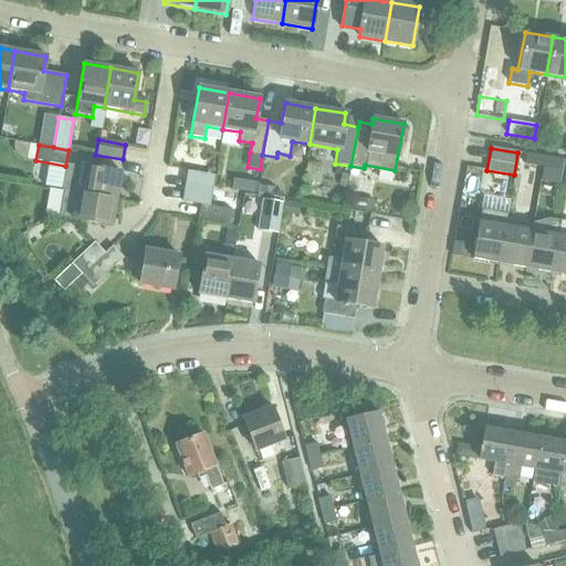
[(524,164),(543,168),(545,157),(526,153),(524,164)]
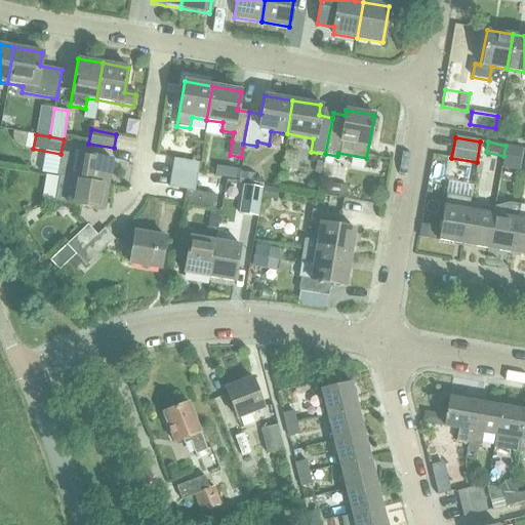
[(506,146),(503,156),(521,159),(523,149),(506,146)]
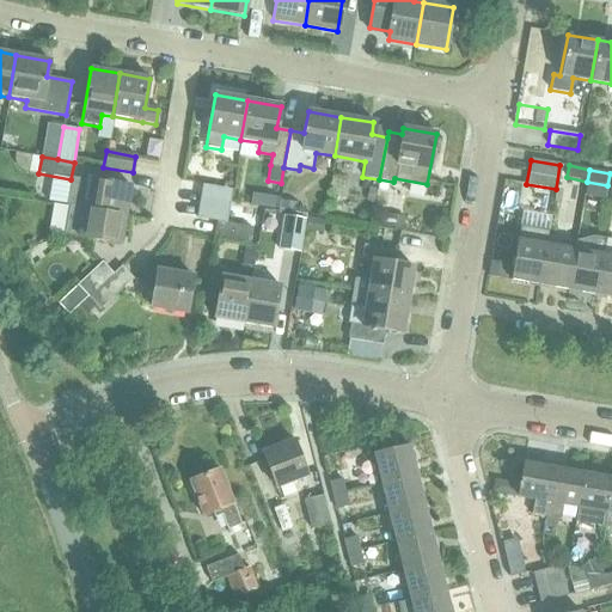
[(68,207),(84,209),(124,216),(129,188),(89,181),(86,182),(71,179),(66,207),(68,207)]
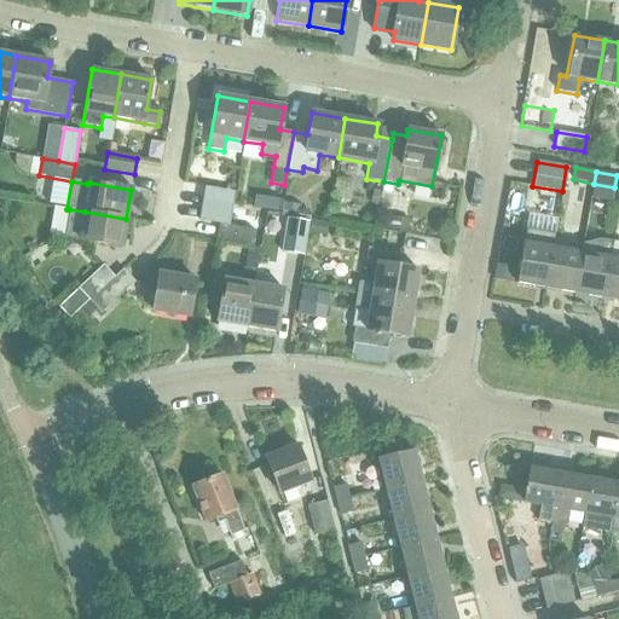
[(614,187),(594,184),(591,197),(611,201),(614,187)]
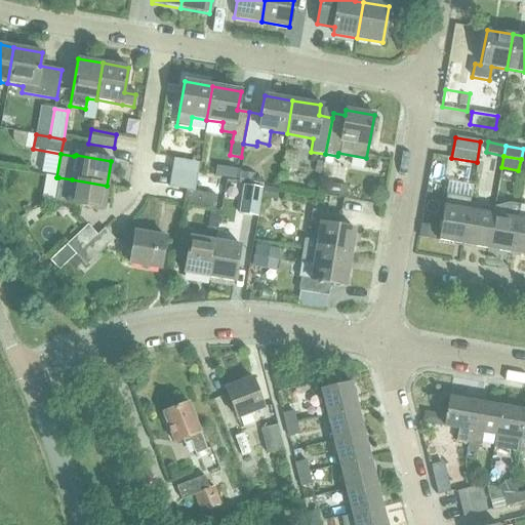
[(220,162),(219,172),(241,175),(242,164),(220,162)]
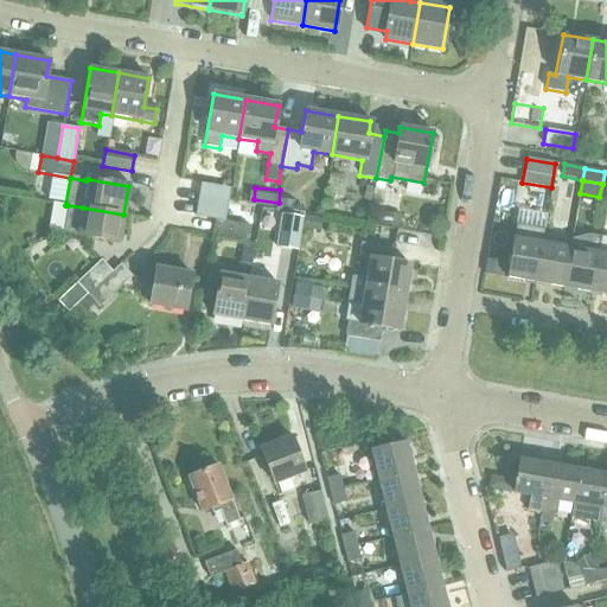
[(199,197),(196,216),(224,222),(229,203),(199,197)]
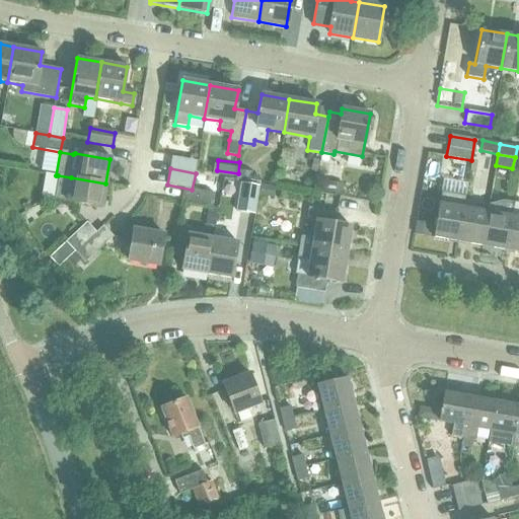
[(71,177),(58,175),(53,200),(101,209),(105,183),(71,177)]
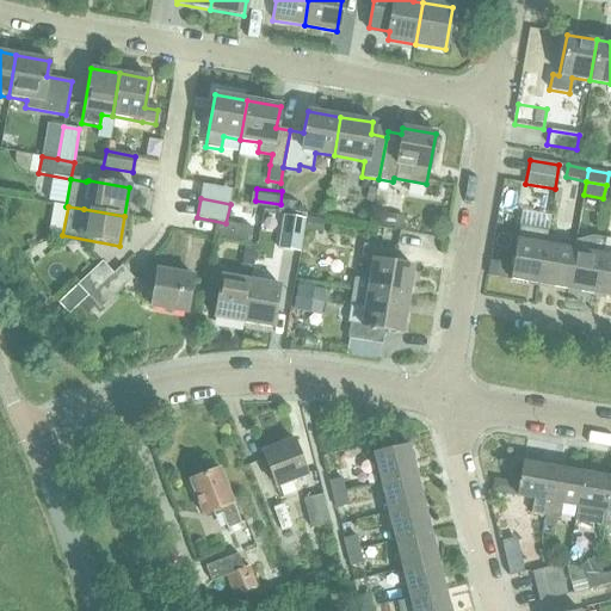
[(283,216),(278,250),(300,253),(304,220),(283,216)]
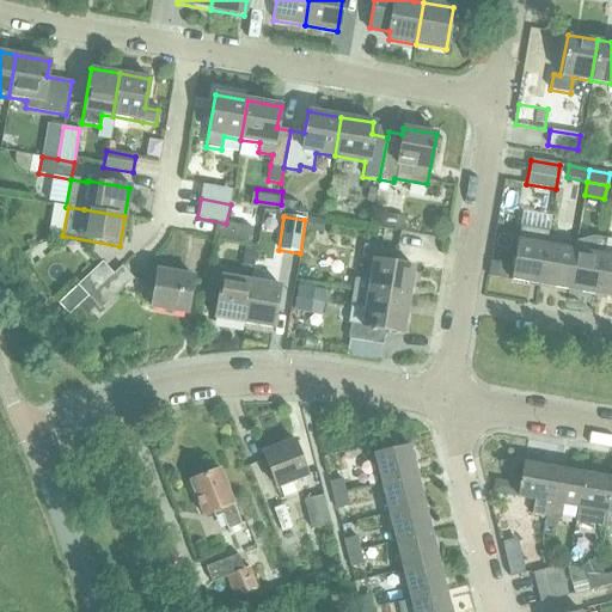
[(324,220),(307,218),(305,230),(322,233),(324,220)]
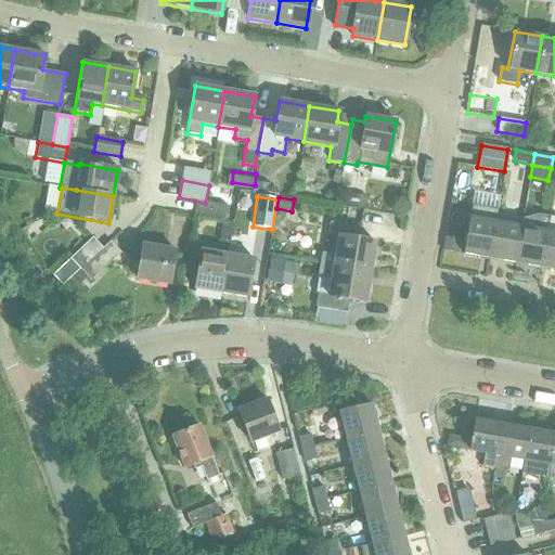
[(205,203),(195,201),(193,216),(222,222),(224,207),(205,203)]
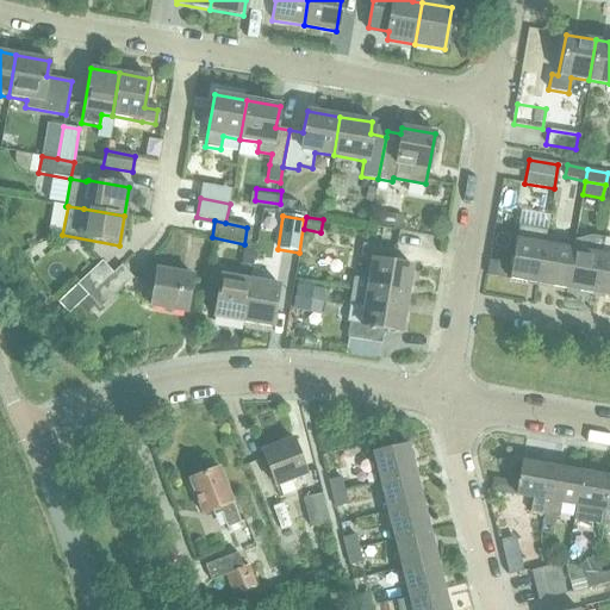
[(537,285),(545,243),(547,230),(518,224),(509,280),(537,285)]
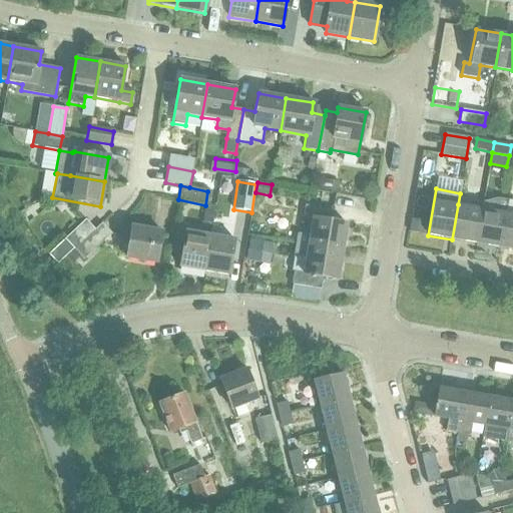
[(476,243),(499,247),(508,200),(507,199),(507,201),(497,199),(483,202),(482,208),(476,243)]
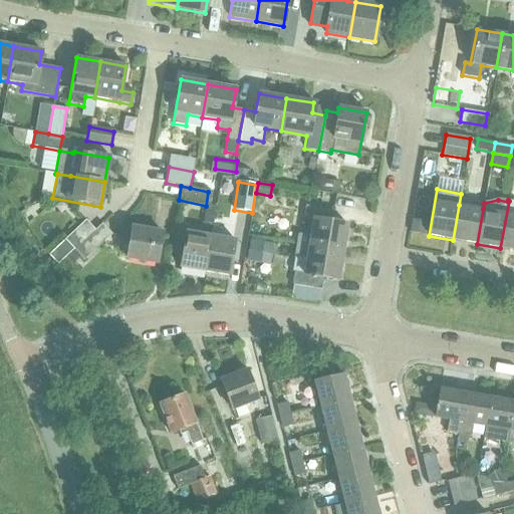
[(513,201),(509,201),(500,248),(513,250),(513,201)]
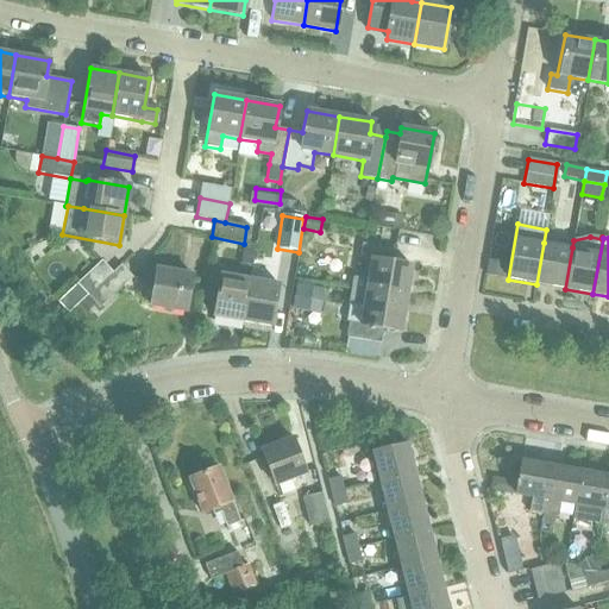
[(572,248),(544,243),(537,284),(565,289),(572,248)]
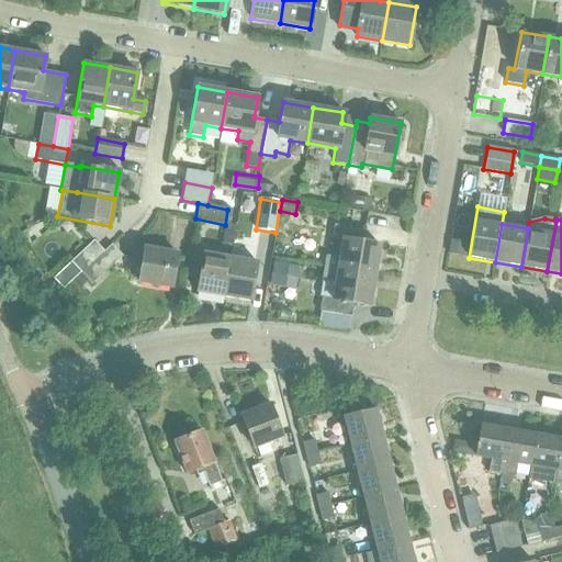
[(324,256),(322,268),(374,276),(380,246),(362,243),(364,231),(334,225),(332,238),(341,239),(338,258),(324,256)]
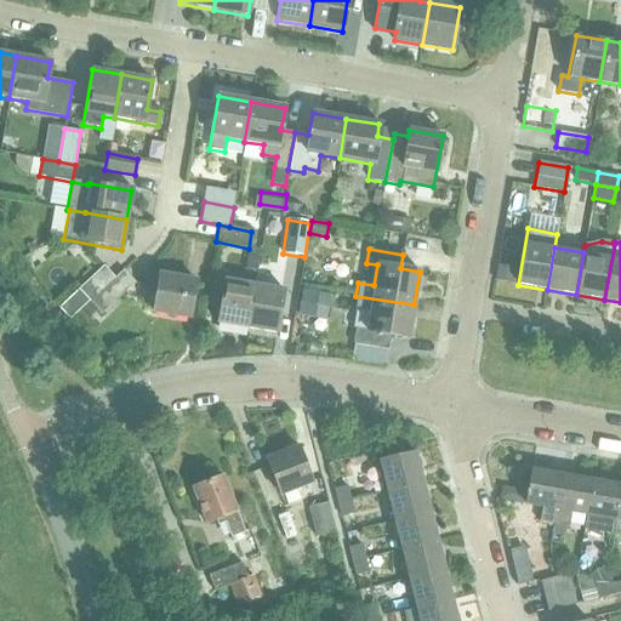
[(497,273),(495,280),(506,281),(513,283),(514,269),(507,268),(497,266),(497,273)]
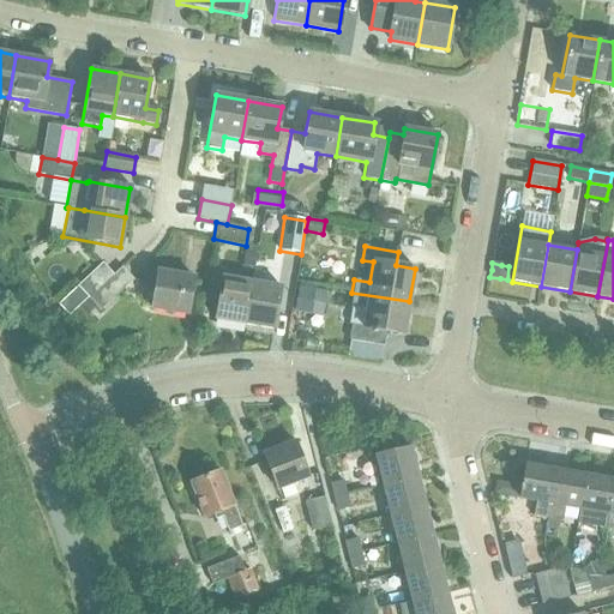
[(78,288),(88,299),(113,277),(102,266),(78,288)]
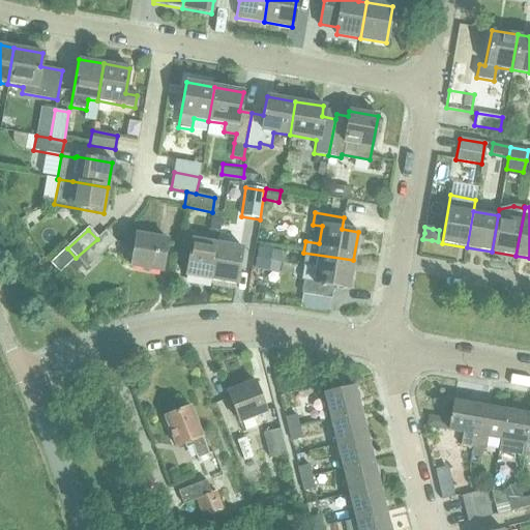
[(129,266),(159,271),(166,239),(124,232),(122,243),(134,245),(129,266)]
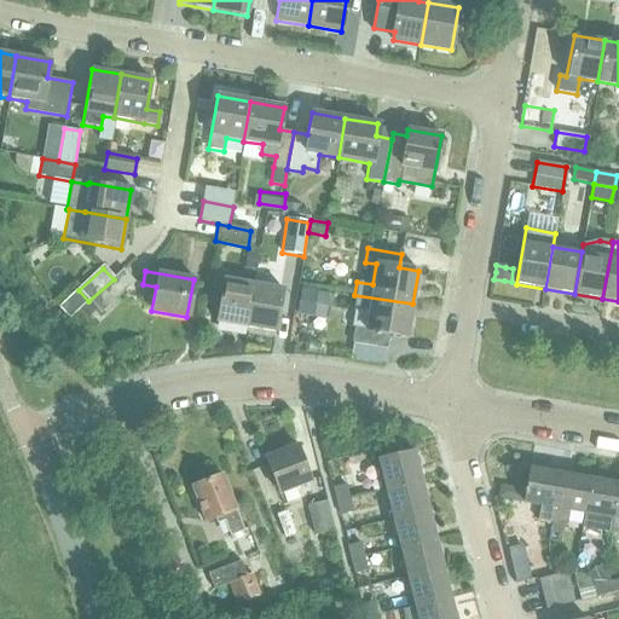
[(114,279),(88,301),(100,314),(133,284),(122,272),(114,279)]
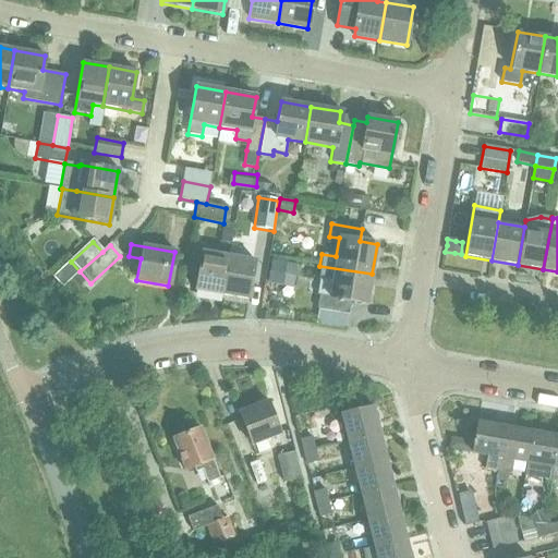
[(195,290),(220,294),(227,256),(193,250),(191,263),(199,265),(195,290)]
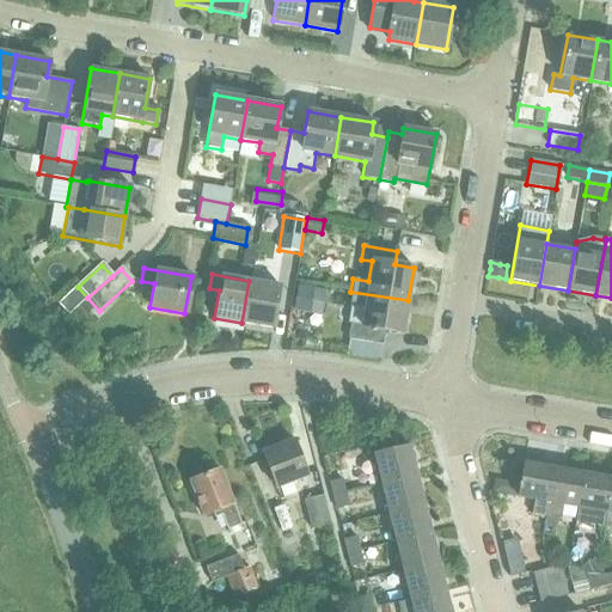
[(249,281),(242,323),(271,328),(279,286),(249,281)]
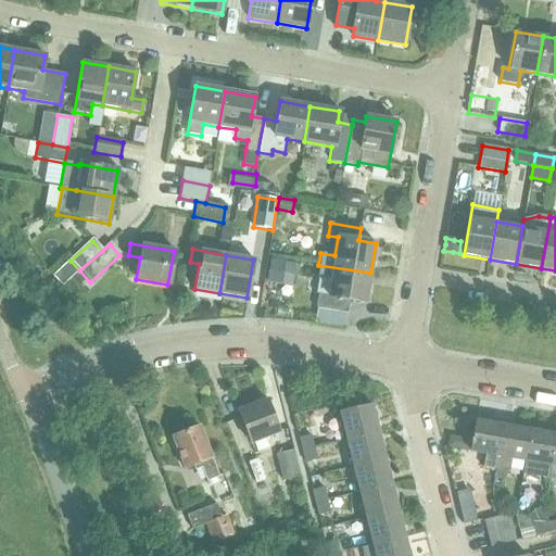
[(295,264),(270,260),(266,282),(282,286),(282,280),(292,282),(295,264)]
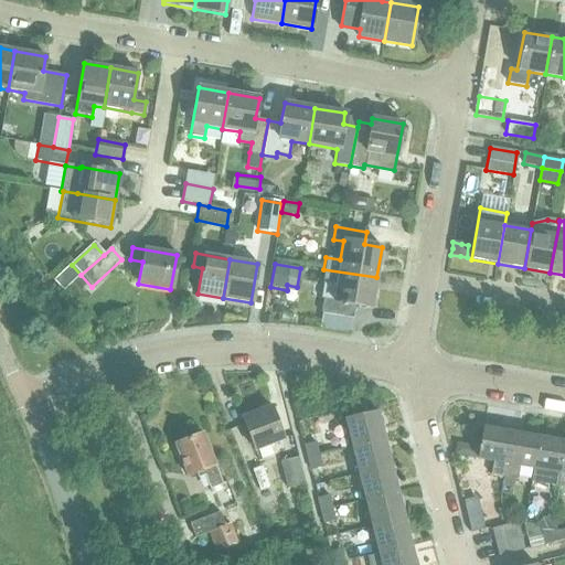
[(376,277),(323,269),(322,280),(336,284),(332,301),(323,300),(321,313),(352,318),(354,305),(372,308),(376,277)]
